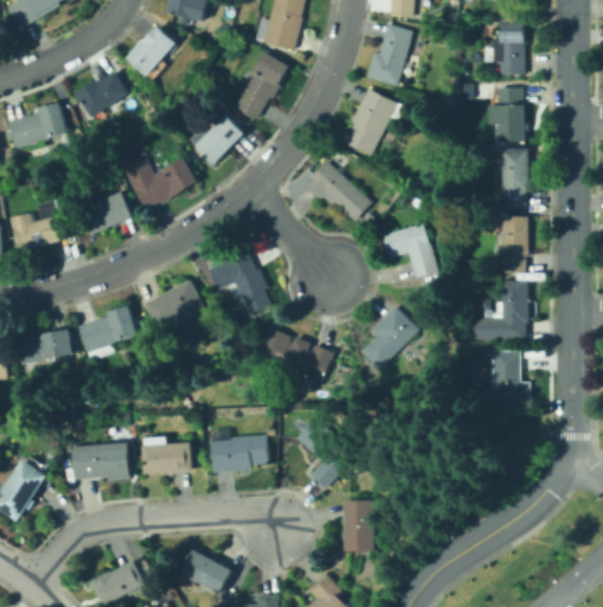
[(61,5),(19,29),(6,7),(18,0),(62,0),(58,2),(61,5)]
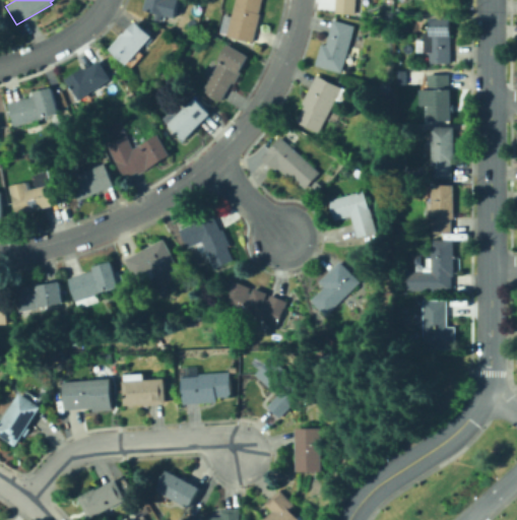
[(168,0),(165,16),(142,10),(144,0),(168,0)]
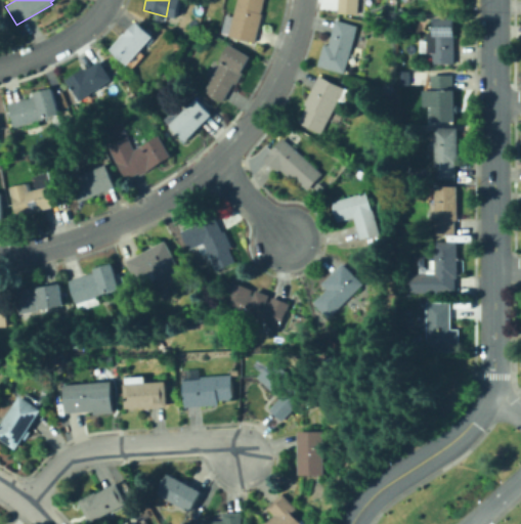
[(261,13),(253,43),(219,34),(223,15),(231,16),(234,0),(262,0),(259,13),(261,13)]
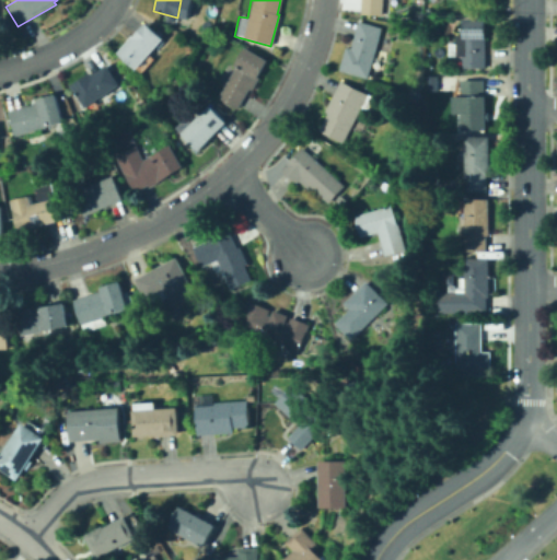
[(389,0),(389,3),(381,2),(381,15),(359,14),(359,0),(389,0)]
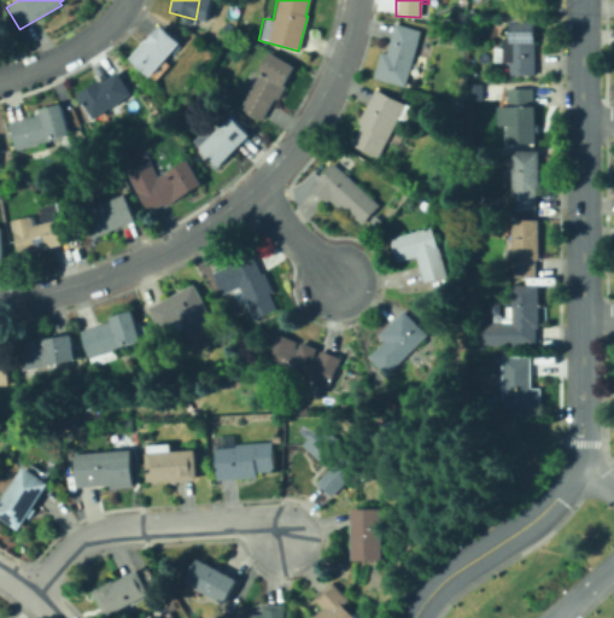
[(466,16),(480,16),(480,27),(467,25),(466,16)]
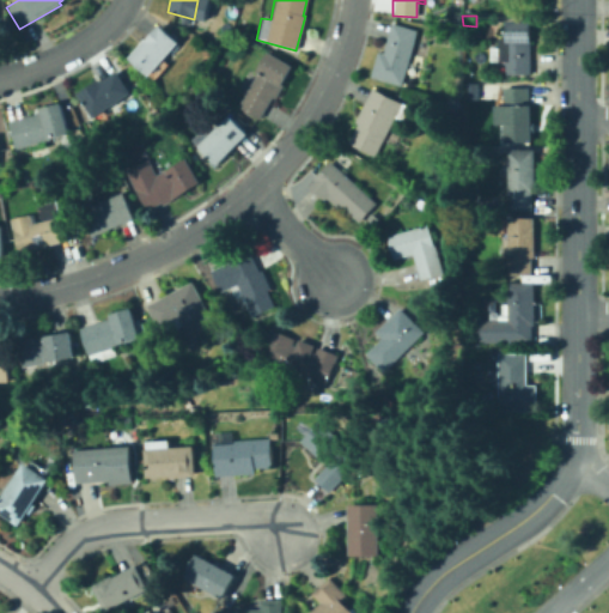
[(529,22),(528,74),(504,74),(504,61),(488,61),(488,48),(497,48),(497,38),(505,38),(505,22),(529,22)]
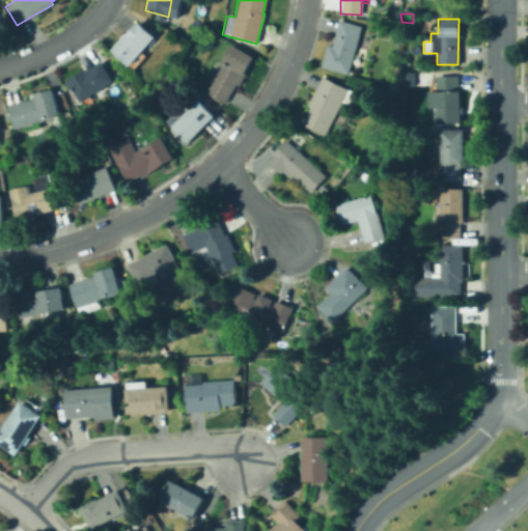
[(360,27),(346,75),(321,66),(327,45),(331,47),(339,21),(360,27)]
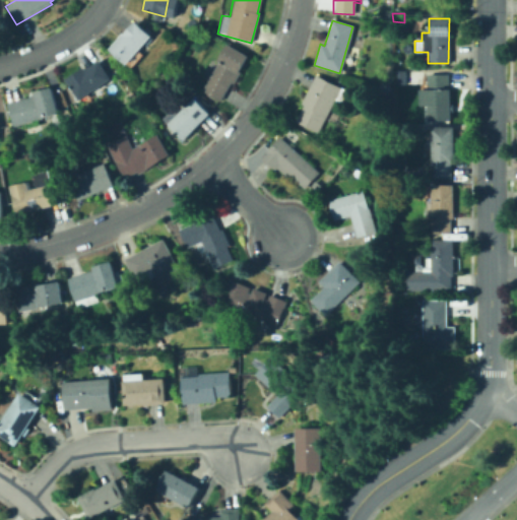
[(150,36),(125,64),(108,50),(122,34),(134,21),(150,36)]
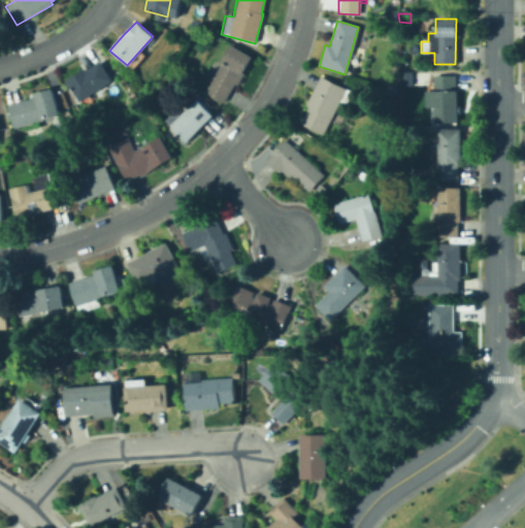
[(369,32),(367,39),(359,36),(362,29),(369,32)]
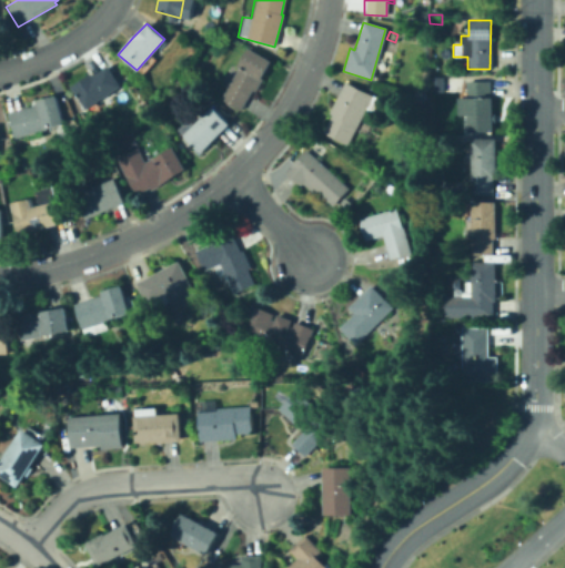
[(271,61),(254,91),(252,90),(240,111),(220,99),(238,68),(235,67),(246,48),(271,61)]
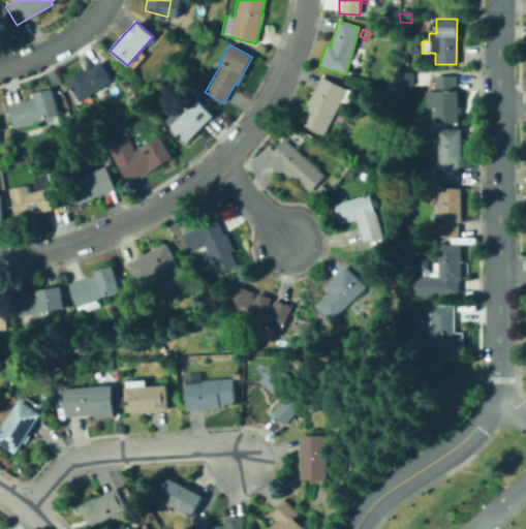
[(100,62),(113,81),(80,102),(65,81),(85,69),(86,71),(100,62)]
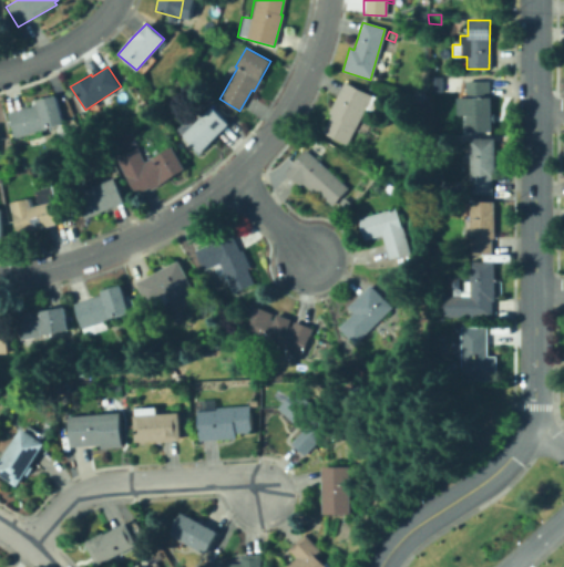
[(459,78),(458,86),(450,86),(450,79),(459,78)]
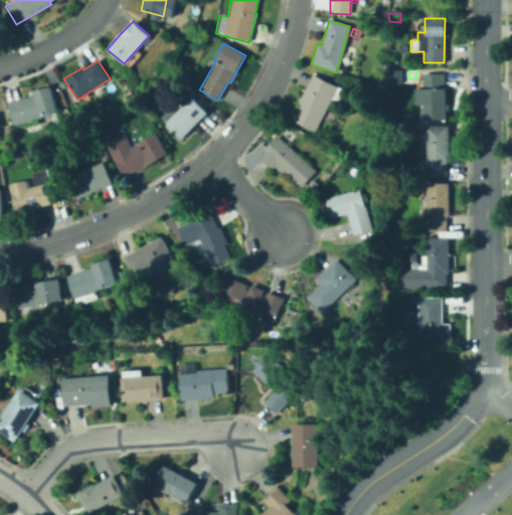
[(443,73),(443,89),(445,89),(445,120),(422,120),(422,105),(415,106),(415,89),(422,89),(422,73),(443,73)]
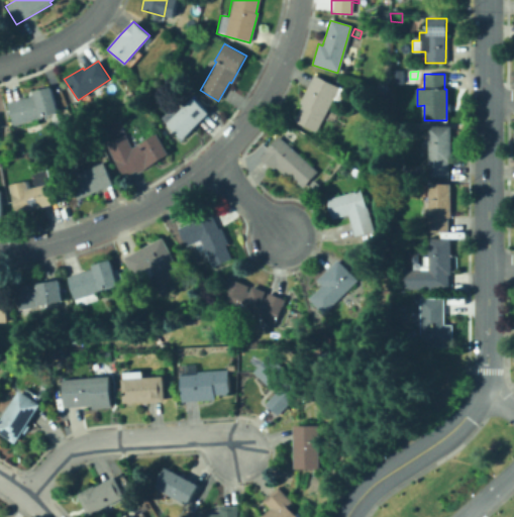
[(343,91),(338,103),(332,100),(315,132),(293,121),(301,105),(299,103),(313,75),(343,91)]
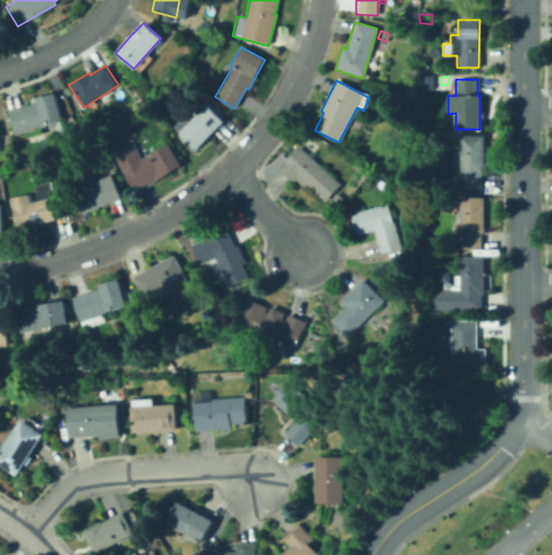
[(45,127),(14,136),(7,111),(36,102),(35,99),(54,93),(62,120),(45,126),(45,127)]
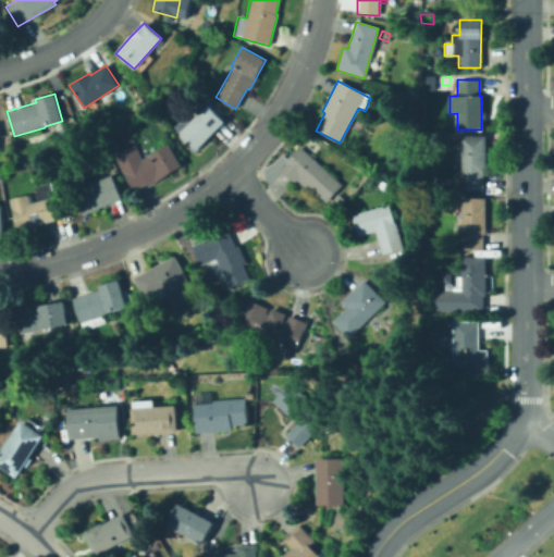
[(224,122),(196,150),(180,132),(174,126),(182,119),(187,124),(207,104),(224,122)]
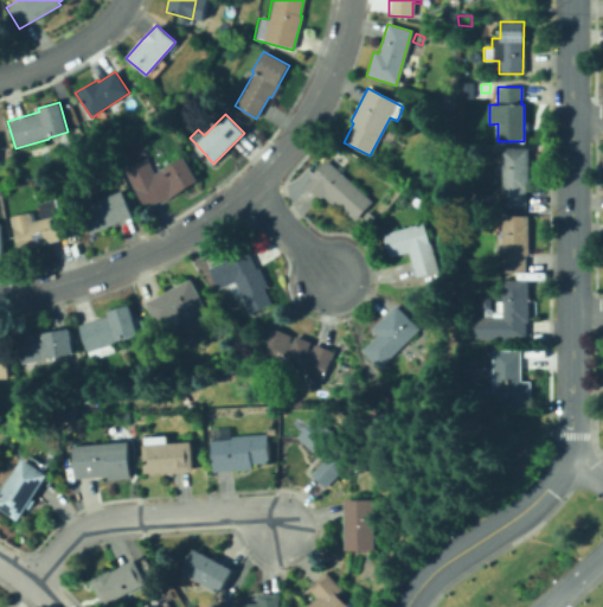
[(92,158),(89,149),(97,146),(101,154),(92,158)]
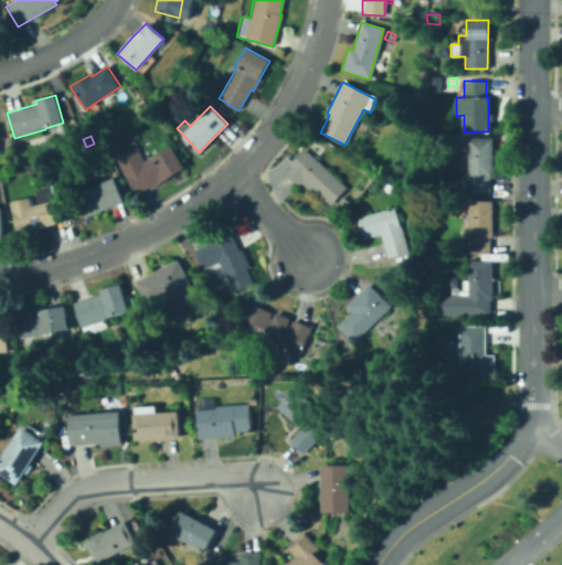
[(491,138),(491,193),(468,193),(468,138),(491,138)]
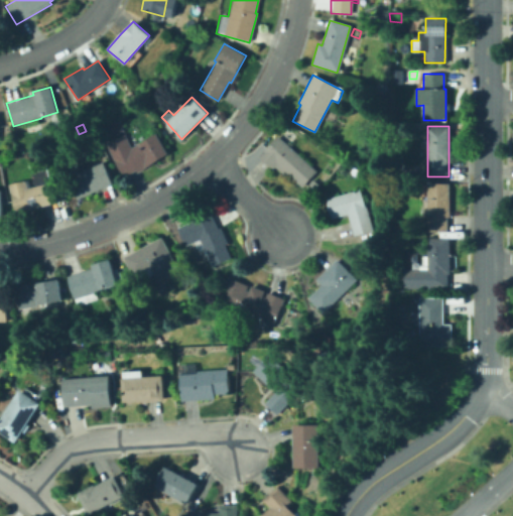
[(124,134),(131,147),(156,133),(168,155),(136,173),(135,171),(123,177),(105,145),(124,134)]
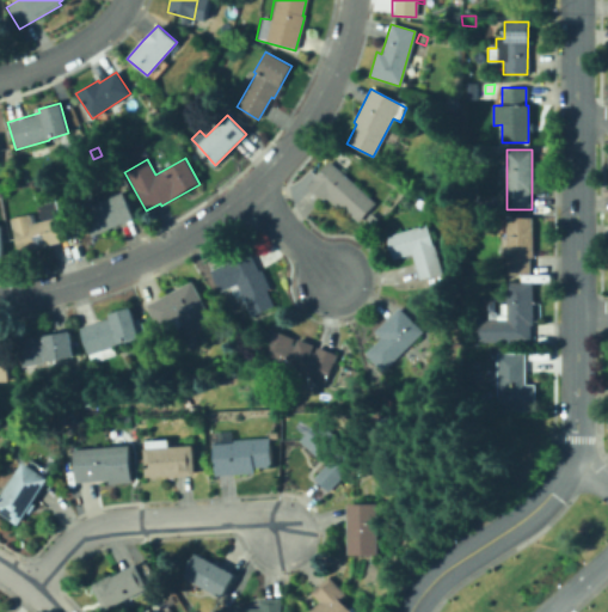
[(327,161),(374,203),(357,222),(338,206),(337,208),(325,197),(323,201),(305,185),(327,161)]
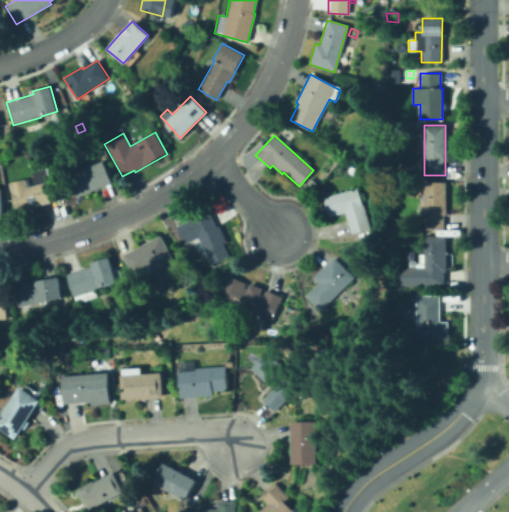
[(102,161),(111,183),(76,198),(64,171),(74,167),(76,172),(102,161)]
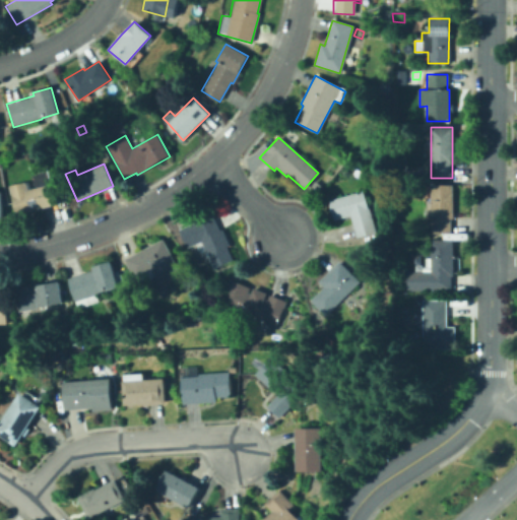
[(49,170),(52,184),(54,183),(59,204),(31,211),(31,212),(15,216),(8,187),(25,182),(27,190),(37,187),(34,174),(49,170)]
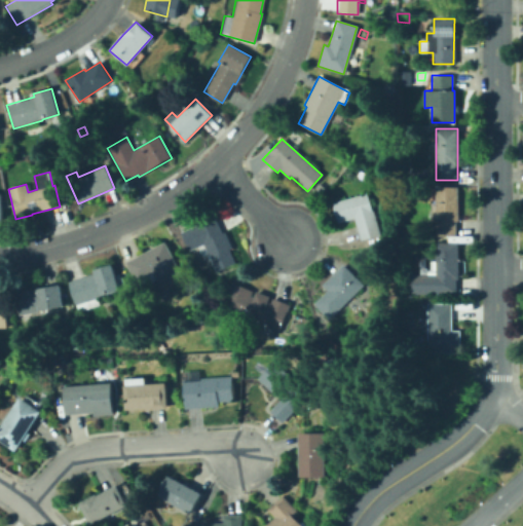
[(458,187),(457,221),(455,221),(455,236),(436,236),(436,187),(458,187)]
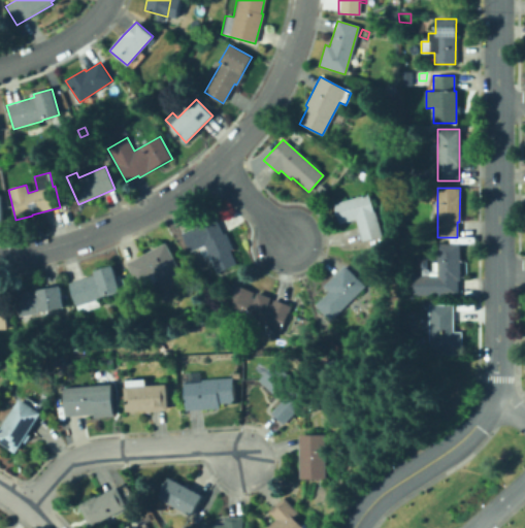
[(367,194),(372,212),(373,211),(381,235),(361,241),(355,219),(338,224),(332,204),(367,194)]
